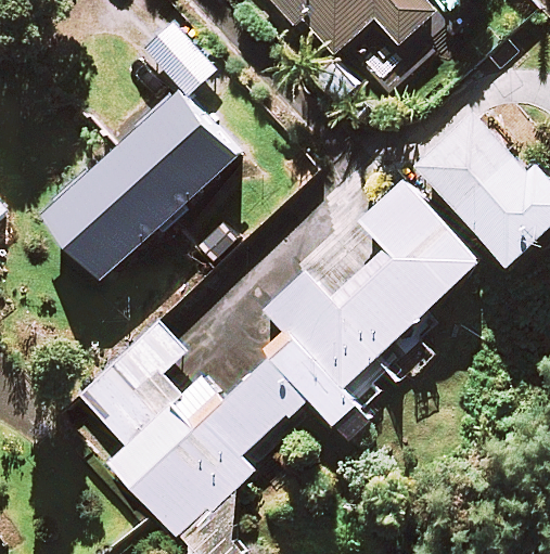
[(284,0),(332,54),(343,46),(379,87),(410,60),(404,52),(435,24),(448,40),(475,16),(461,0),(284,0)]
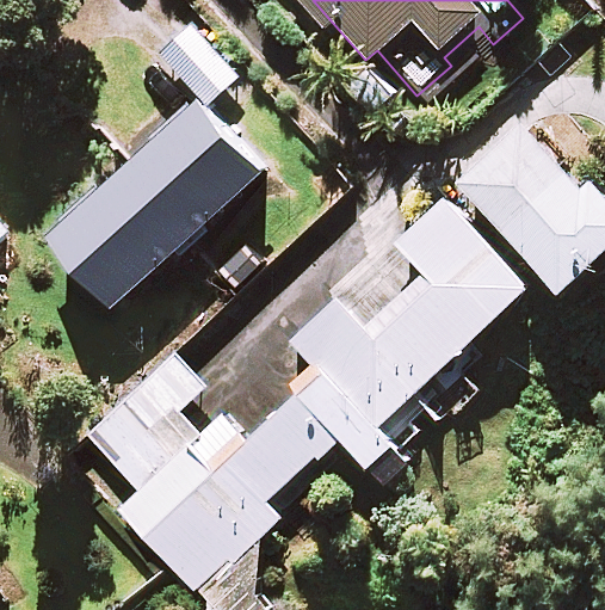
[(234,76),(191,31),(161,59),(205,104),(234,76)]
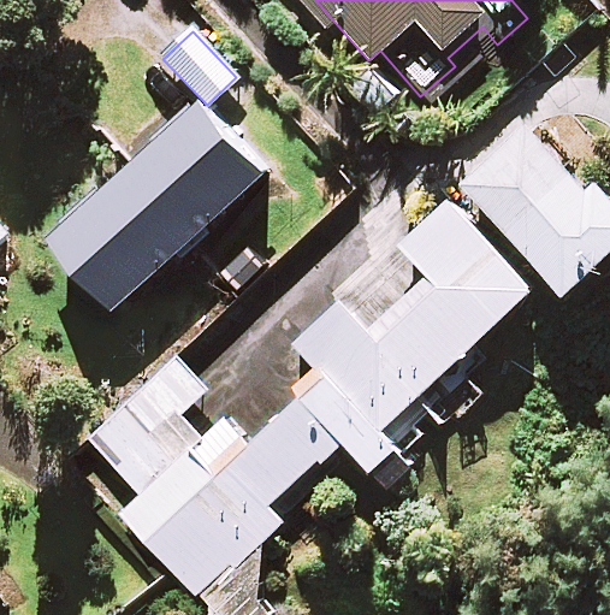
[(262,176),(196,102),(48,236),(114,308),(262,176)]
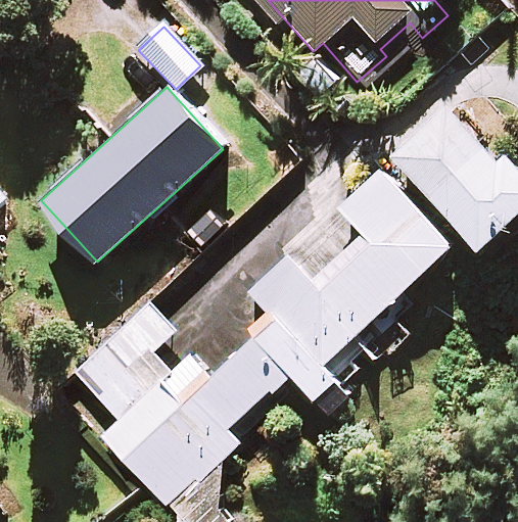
[(493,160),(444,107),(390,157),(476,249),(517,209),(517,173),(501,154),(493,160)]
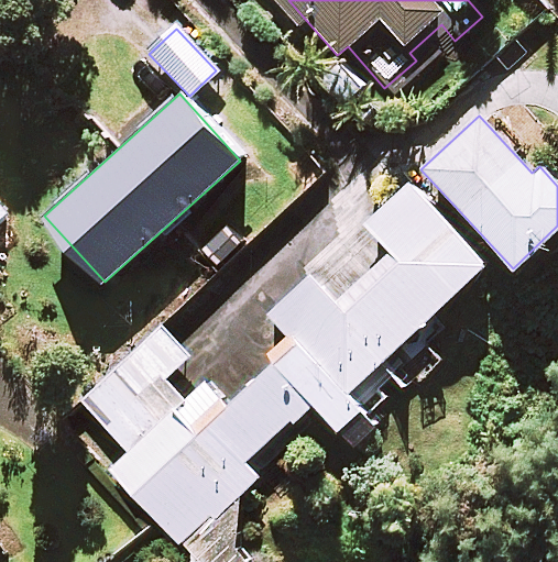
[(295,345),(230,405),(187,357),(160,328),(79,400),(127,452),(108,469),(193,561),(243,561),(247,559),(237,548),(237,496),(258,477),(243,462),(308,404),(340,439),(350,450),(380,423),(370,411),(384,398),(376,390),(392,376),(401,386),(409,378),(415,385),(441,362),(427,345),(413,330),(481,268),(405,185),(363,223),(398,263),(342,313),(308,276),(267,315),(295,345)]
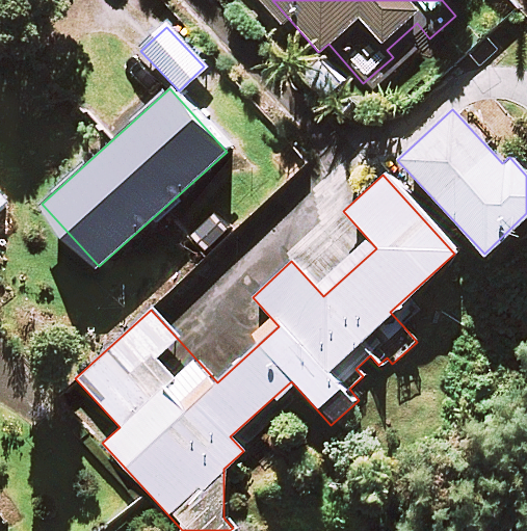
All buildings are outlined.
